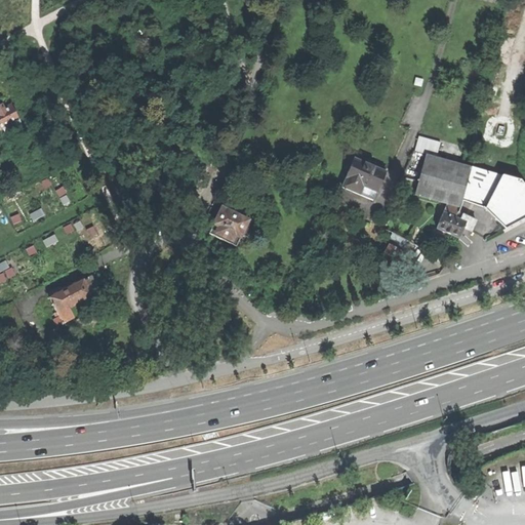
[(6,135),(22,128),(18,121),(19,121),(11,105),(3,109),(2,106),(0,106),(0,130),(3,129),(6,135)]
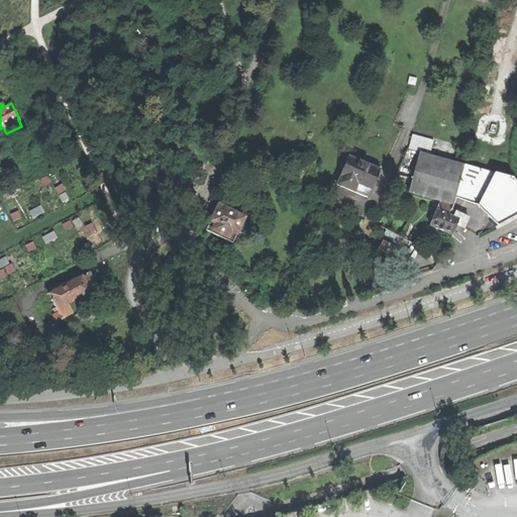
[(42,133),(33,137),(39,149),(48,145),(42,133)]
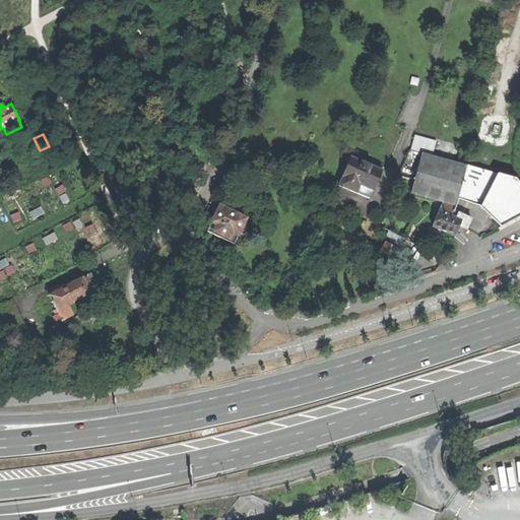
[(501,228),(519,216),(519,186),(515,180),(439,157),(440,152),(444,154),(447,145),(442,144),(442,142),(427,138),(410,192),(444,201),(433,228),(444,233),(455,237),(458,231),(464,234),(466,230),(467,230),(470,219),(453,212),(458,200),(480,207),(490,216),(501,228)]
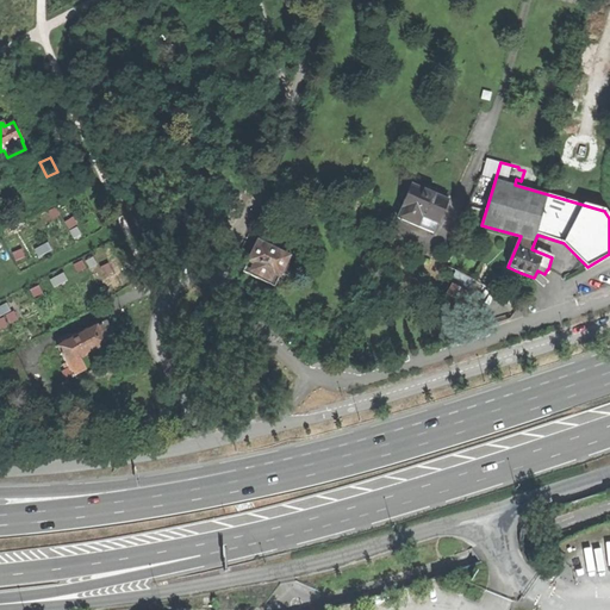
[(437,224),(448,201),(428,192),(411,185),(400,209),(402,209),(398,218),(433,234),(437,224)]
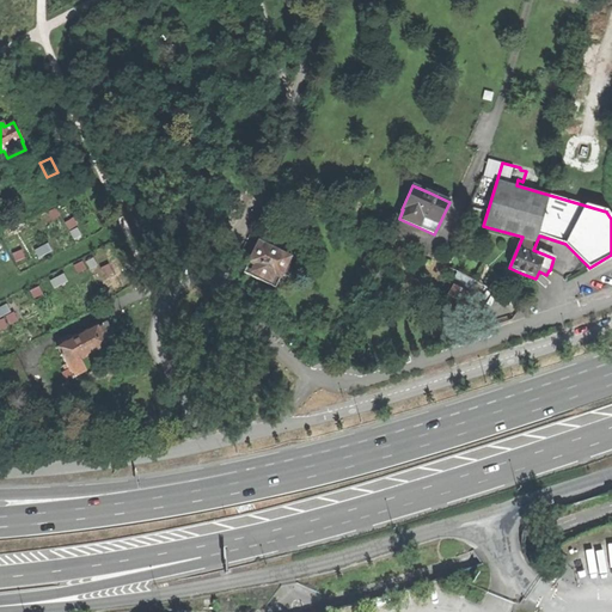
[(244,273),(275,288),(289,258),(258,243),(251,258),(244,273)]
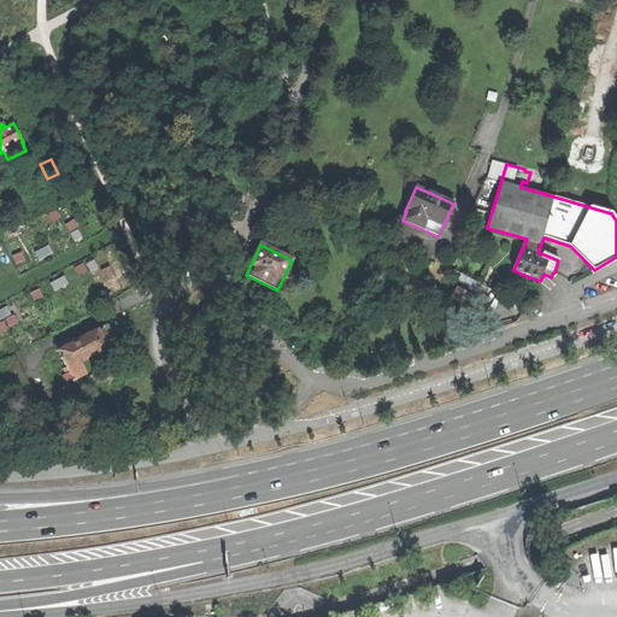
[(416,253),(407,248),(403,257),(411,262),(416,253)]
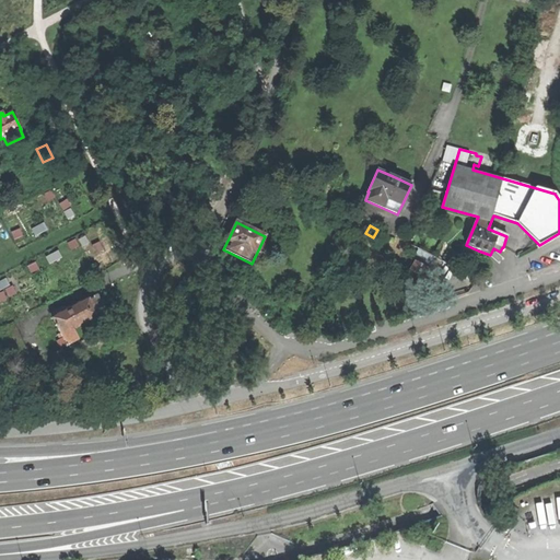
[(424,270),(416,265),(406,282),(410,284),(415,288),(424,270)]
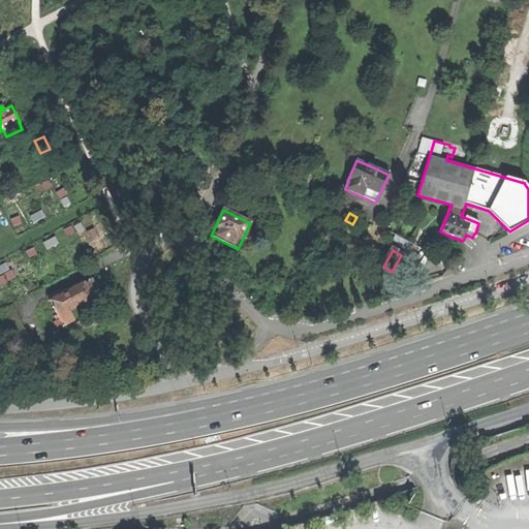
[(58,330),(74,320),(69,310),(92,299),(91,297),(98,292),(95,286),(91,279),(84,282),(84,281),(62,292),(61,289),(49,297),(57,314),(55,316),(57,320),(54,322),(58,330)]
